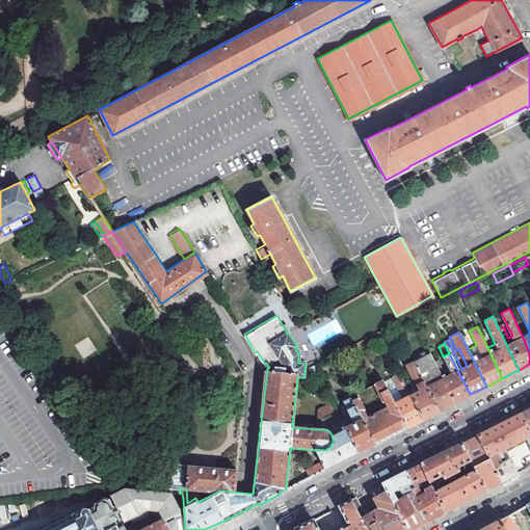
[(413,361),(438,412),(449,405),(453,403),(436,370),(433,362),(428,352),(413,361)]
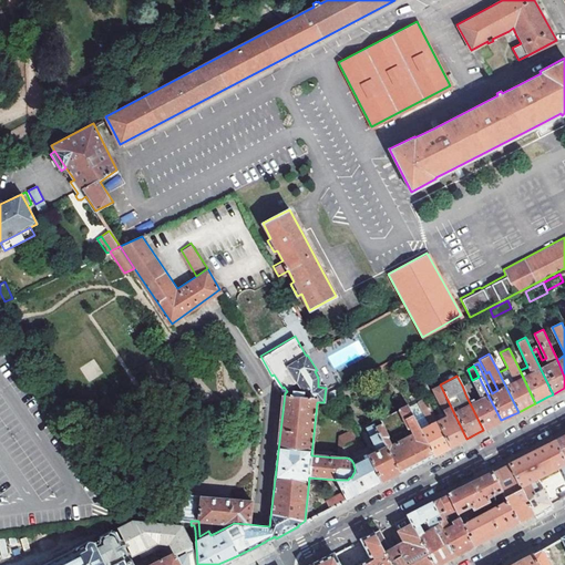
[(465,394),(483,430),(496,422),(501,420),(479,377),(472,380),(471,381),(480,399),(474,401),(470,392),(465,394)]
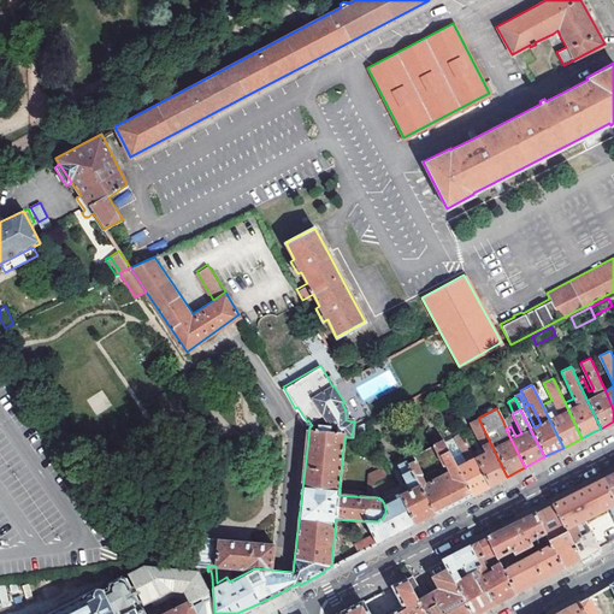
[(483,453),(473,458),(488,486),(502,479),(507,477),(478,418),(468,423),(480,448),(483,453)]
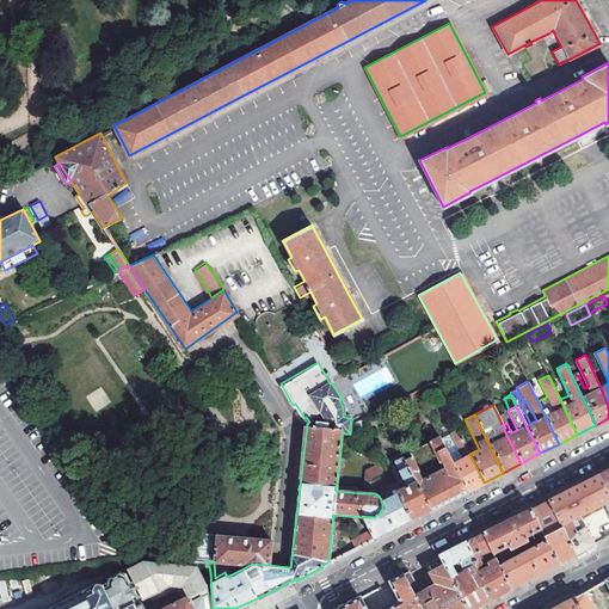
[(459,451),(449,457),(466,491),(479,484),(484,483),(469,454),(467,449),(455,424),(447,428),(459,451)]
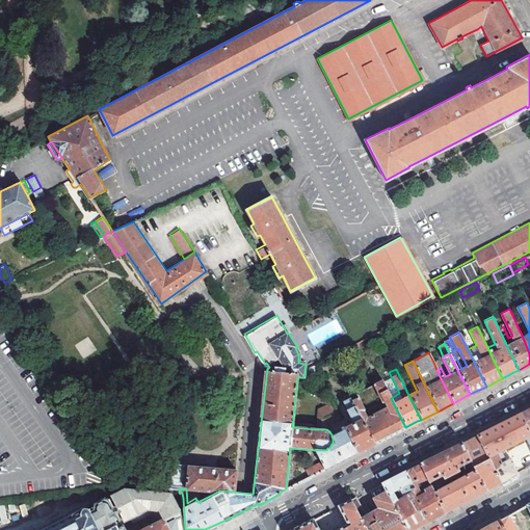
[(391,398),(381,380),(374,385),(350,397),(373,444),(401,430),(405,427),(391,398)]
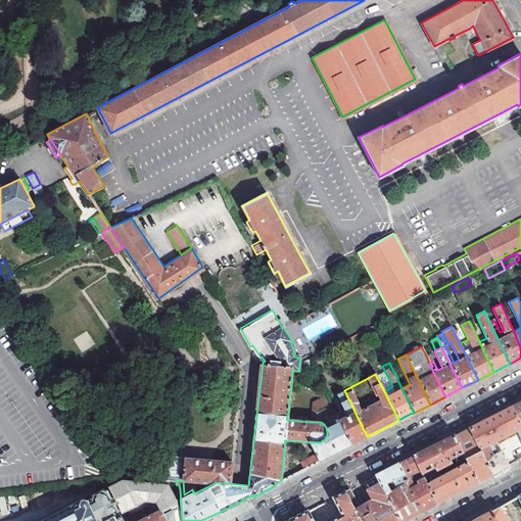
[(408,380),(399,384),(401,388),(410,384),(408,380)]
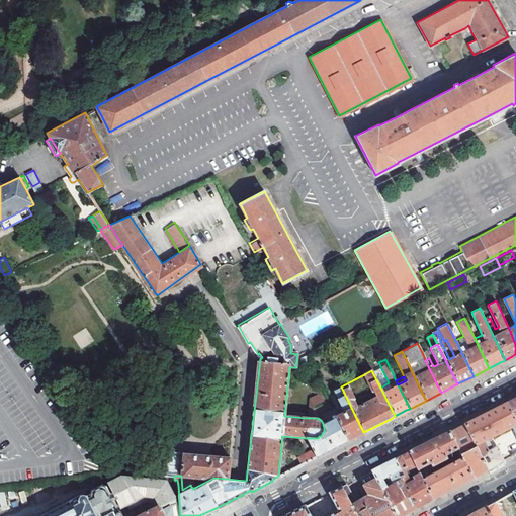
[(313,451),(316,457),(343,443),(359,434),(363,432),(341,387),(334,391),(345,413),(324,423),(323,424),(323,425),(324,427),(324,429),(324,431),(323,432),(322,434),(321,436),(319,436),(318,438),(316,438),(320,447),(313,451)]
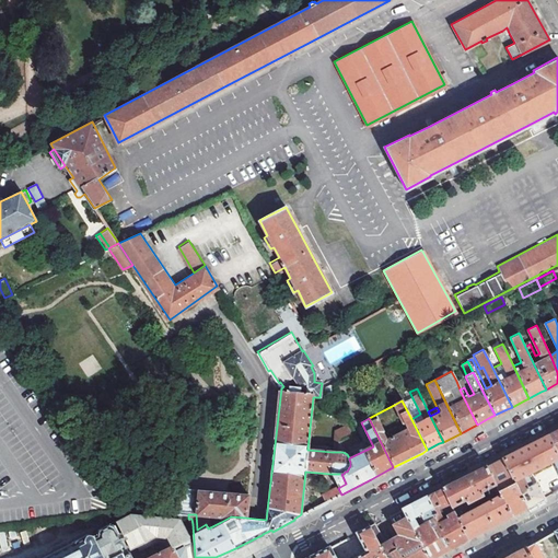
[(356,434),(350,423),(335,432),(332,452),(341,452),(343,452),(345,453),(347,454),(348,456),(349,457),(349,458),(350,457),(345,448),(341,441),(356,434)]
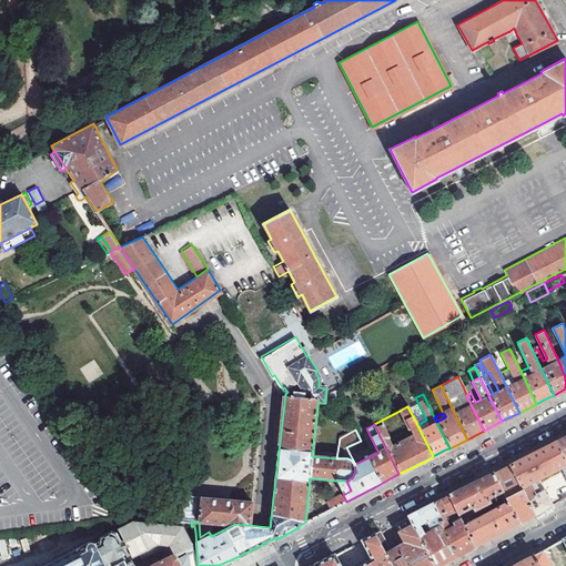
[(565,434),(554,441),(565,463),(565,434)]
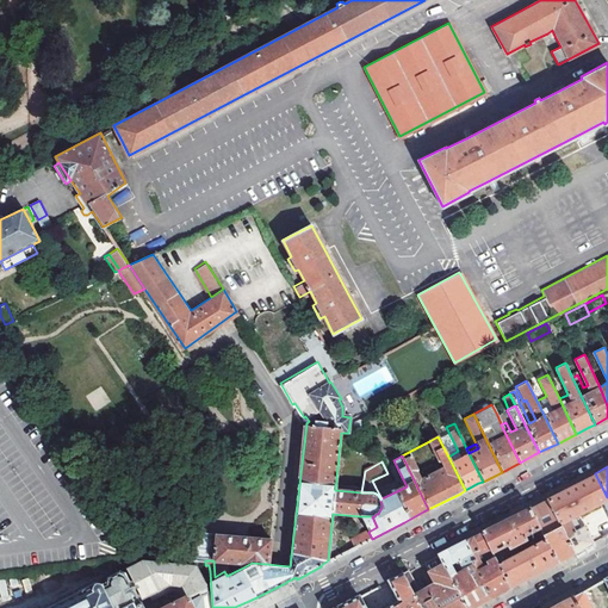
[(388,473),(372,481),(376,488),(390,481),(388,473)]
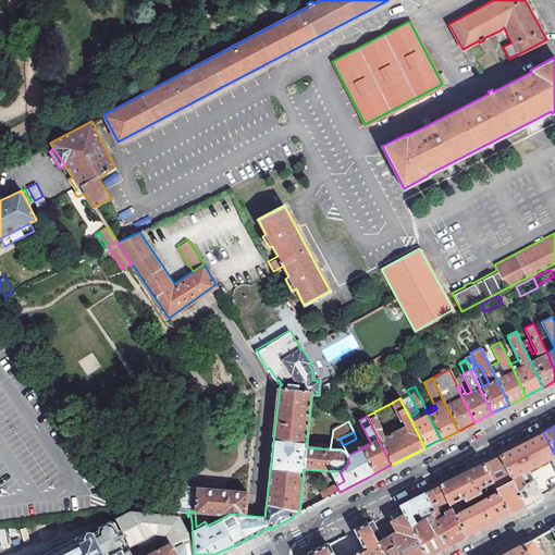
[(498,456),(509,478),(518,473),(523,483),(528,481),(522,471),(551,457),(554,466),(554,454),(543,432),(522,444),(498,456)]
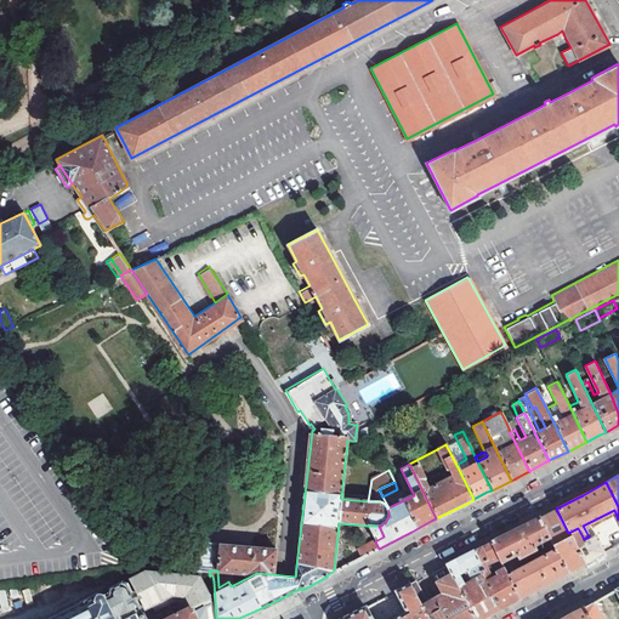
[(543,515),(539,517),(551,543),(552,544),(569,535),(568,533),(556,509),(543,515)]
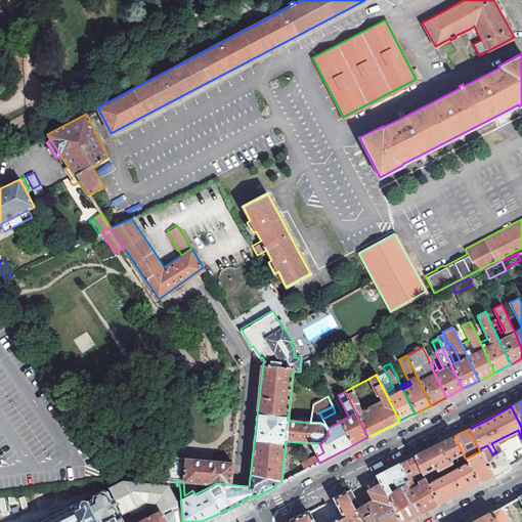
[(435,446),(414,457),(422,473),(434,466),(436,470),(450,462),(448,459),(458,453),(461,460),(465,458),(454,436),(435,446)]
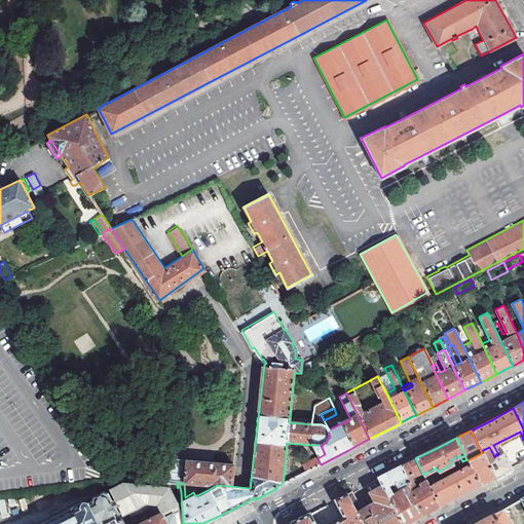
[(310,445),(316,455),(317,458),(325,454),(321,445),(319,445),(310,445)]
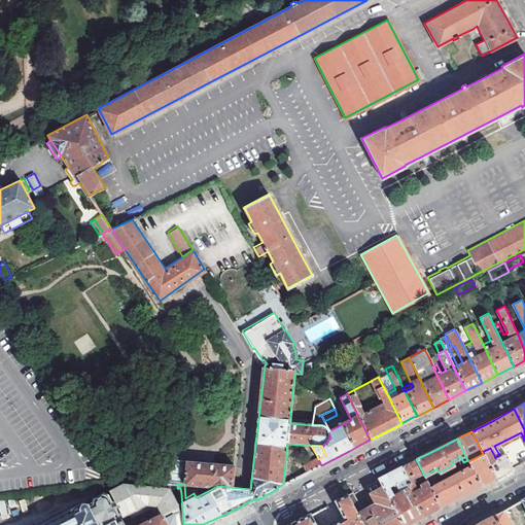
[(483,454),(468,461),(480,485),(506,470),(511,468),(502,453),(499,455),(495,457),(490,448),(482,452),(483,454)]
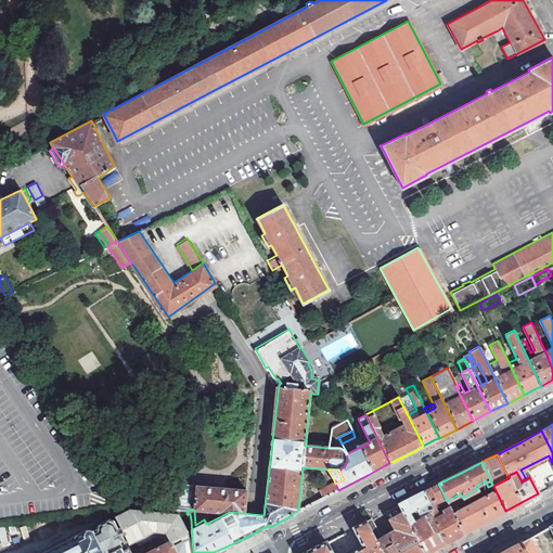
[(322,498),(338,490),(335,484),(334,480),(317,490),(322,498)]
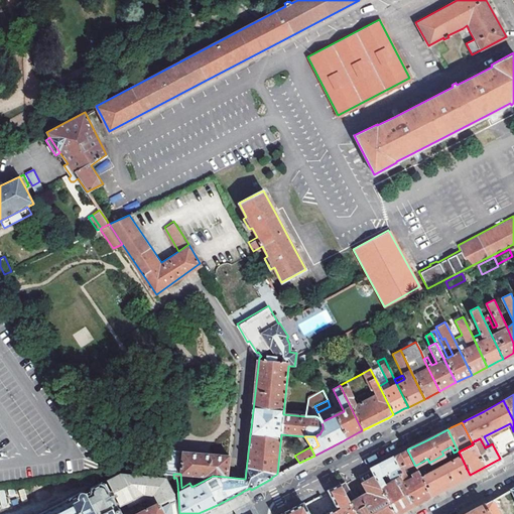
[(430,497),(418,471),(416,469),(415,466),(407,450),(404,451),(392,457),(415,506),(423,501),(430,497)]
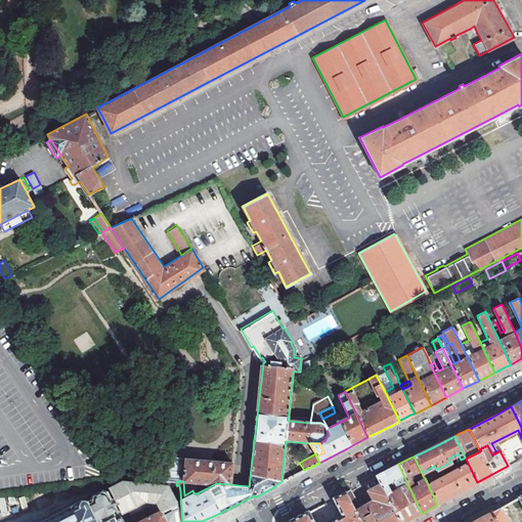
[(431,481),(429,476),(425,478),(437,505),(453,495),(477,482),(466,459),(465,458),(461,460),(464,464),(441,476),(440,475),(438,476),(438,477),(431,481)]
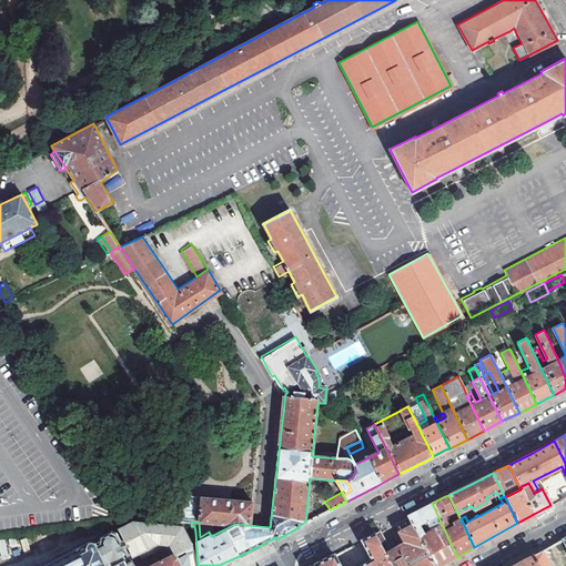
[(225,524),(224,529),(234,524),(249,525),(252,502),(200,498),(198,522),(199,522),(225,524)]
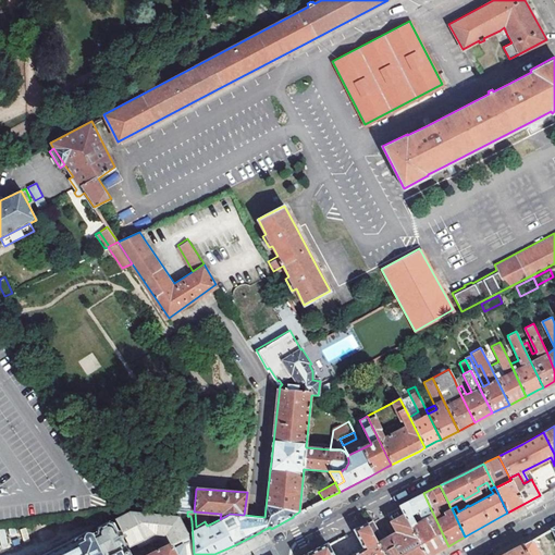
[(399,506),(404,514),(424,554),(431,554),(439,551),(448,546),(423,493),(411,500),(399,506)]
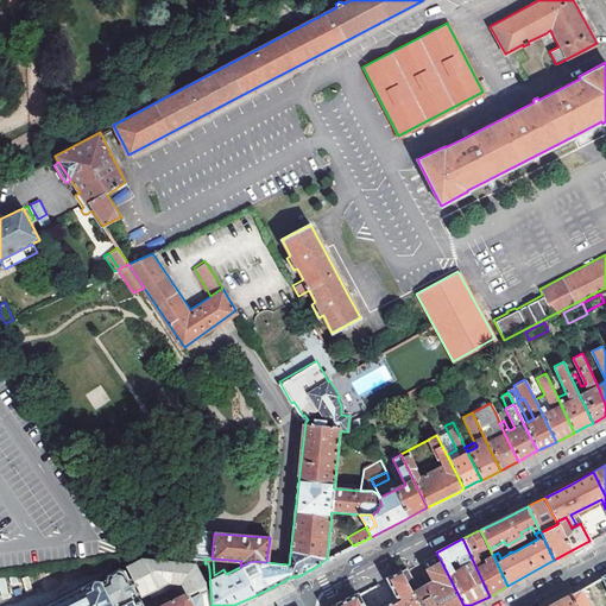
[(105,581),(100,584),(94,580),(43,605),(203,605),(203,592),(209,588),(200,569),(196,563),(196,557),(139,557),(125,565),(127,569),(124,572),(120,570),(119,568),(107,574),(105,581)]
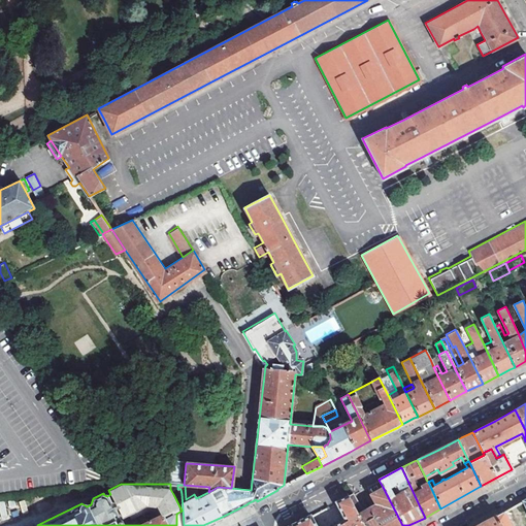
[(170,489),(173,494),(182,494),(181,489),(177,489),(177,485),(170,484),(170,489)]
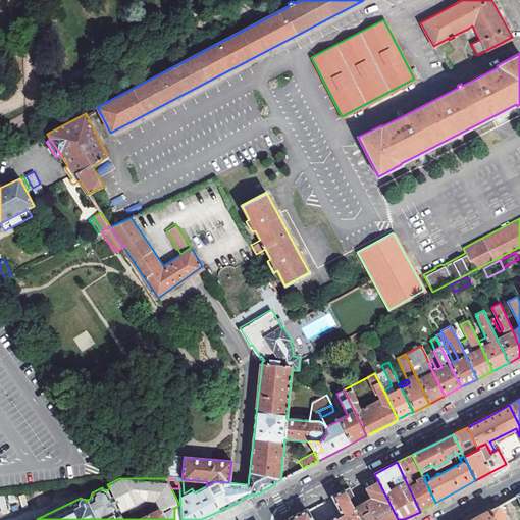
[(348,487),(344,489),(359,519),(398,519),(378,481),(366,488),(371,498),(358,505),(348,487)]
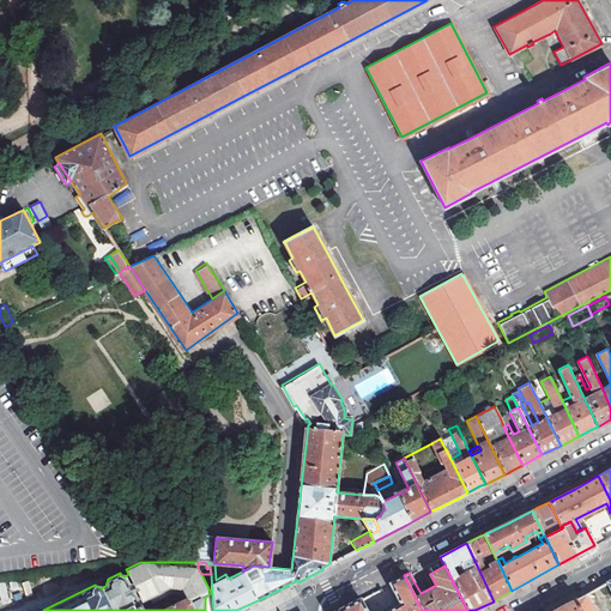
[(400,603),(385,610),(422,610),(404,575),(389,582),(400,603)]
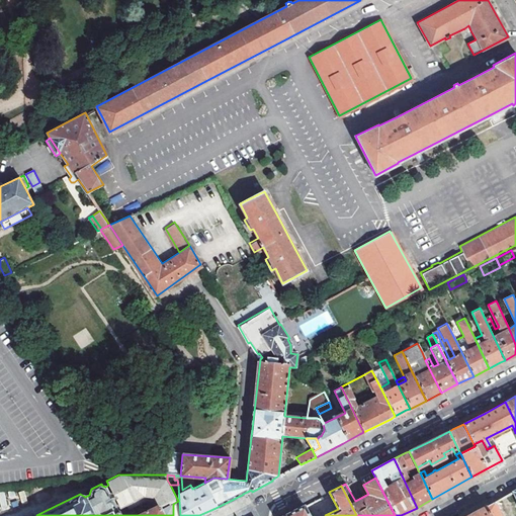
[(304,505),(306,509),(322,502),(320,497),(304,505)]
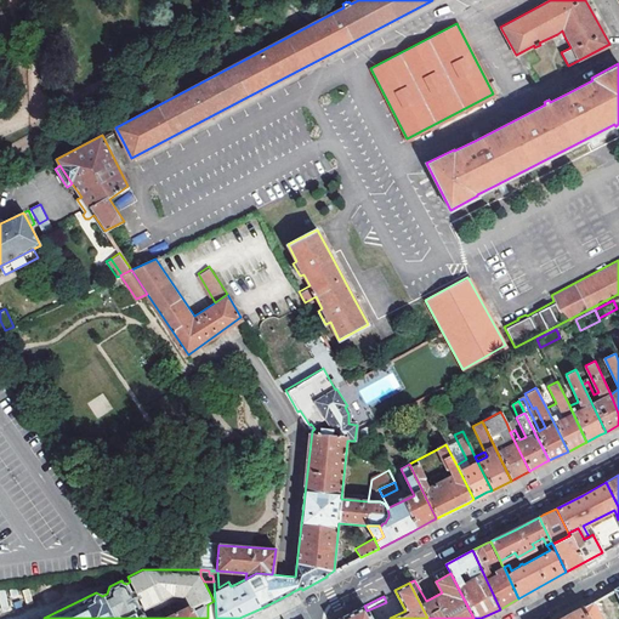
[(589,618),(600,618),(591,601),(583,606),(589,618)]
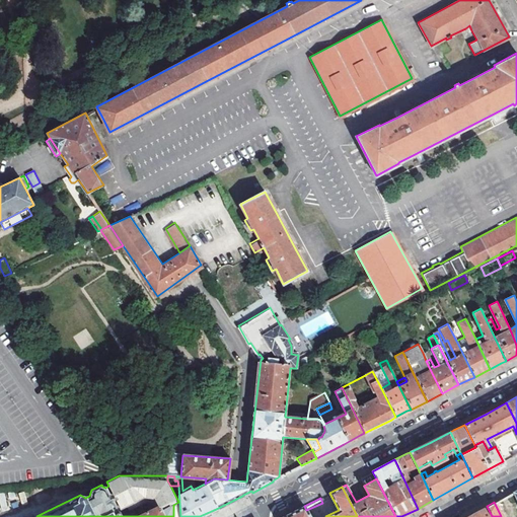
[(309,516),(306,510),(304,506),(292,512),(282,516),(309,516)]
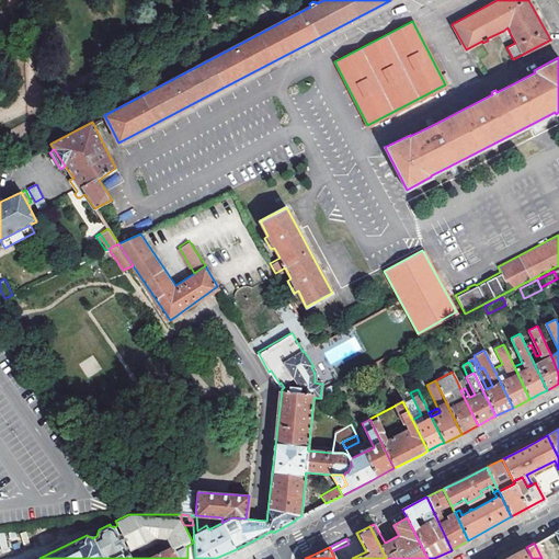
[(532,558),(526,547),(504,558),(532,558)]
